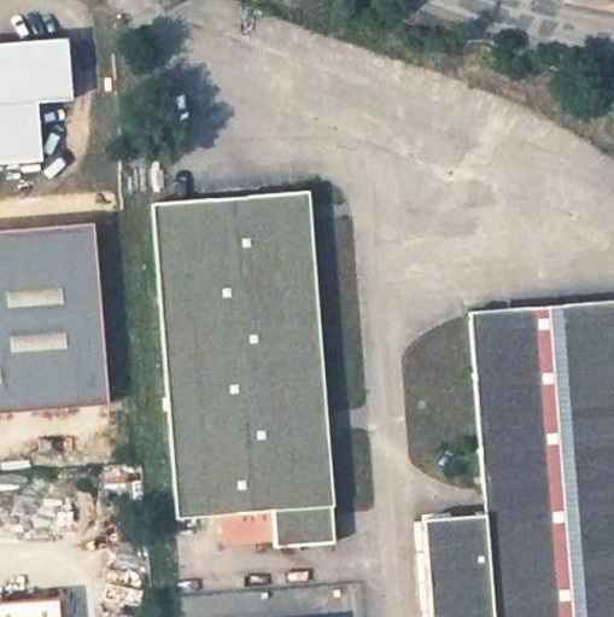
[(37,100),(72,98),(68,39),(0,44),(0,161),(42,158),(37,100)]
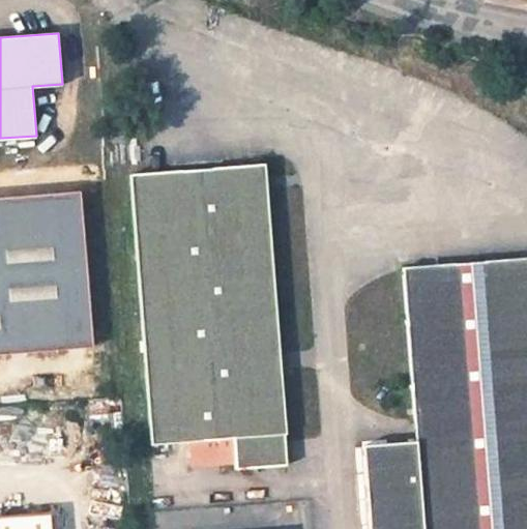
[(290,463),(265,163),(133,174),(154,442),(194,439),(236,436),(237,459),(238,467),(290,463)]
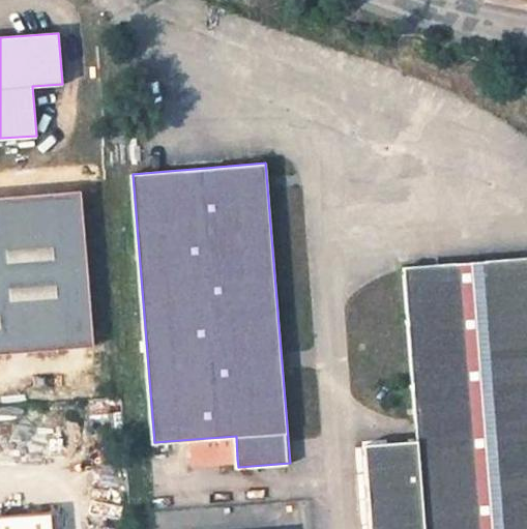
[(0,351),(93,344),(82,192),(0,198),(0,351)]
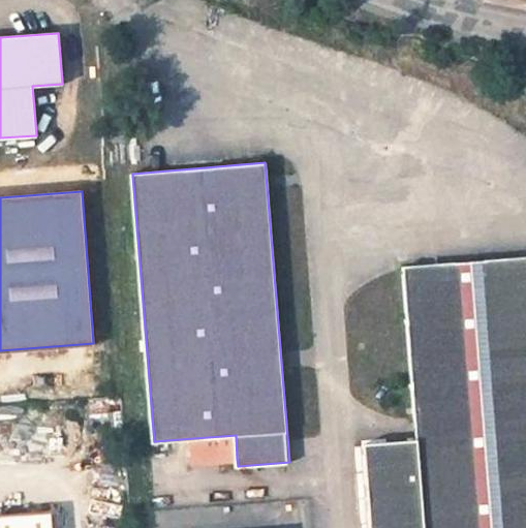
[(525,256),(405,267),(420,440),(365,444),(371,527),(525,527),(525,256)]
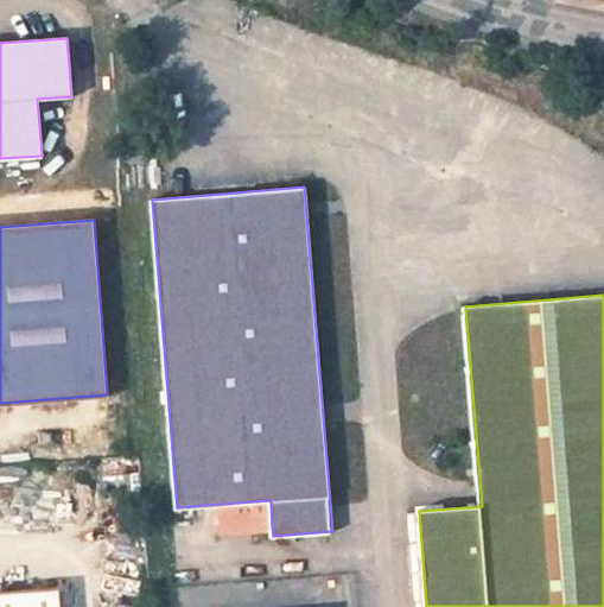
[(271,500),(222,504),(223,531),(272,526),(271,500)]
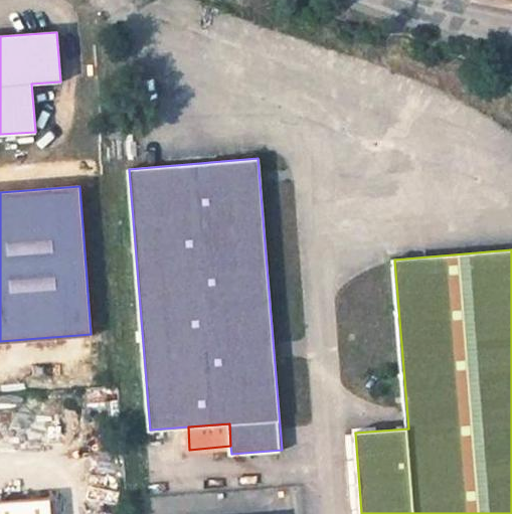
[(0,500),(0,513),(51,513),(50,497),(0,500)]
